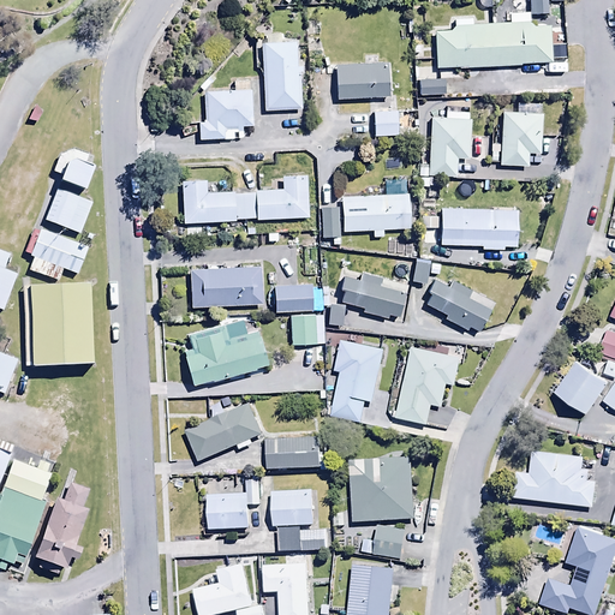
[(547,0),(529,0),(530,16),(548,16),(547,0)]
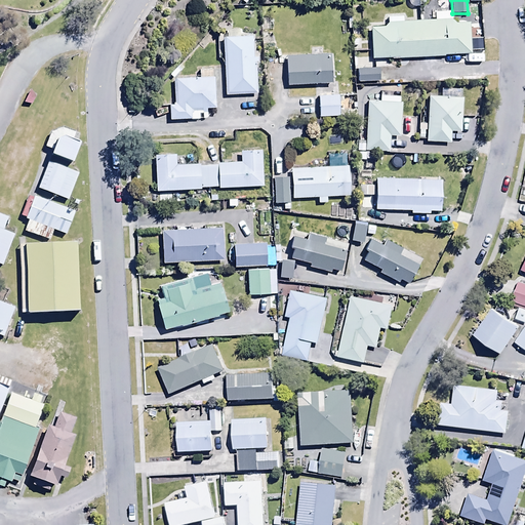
[(453,24),(451,11),(435,12),(435,22),(403,23),(403,17),(388,17),(388,24),(386,28),(371,28),(372,59),(444,57),(444,55),(472,54),(471,24),(453,24)]
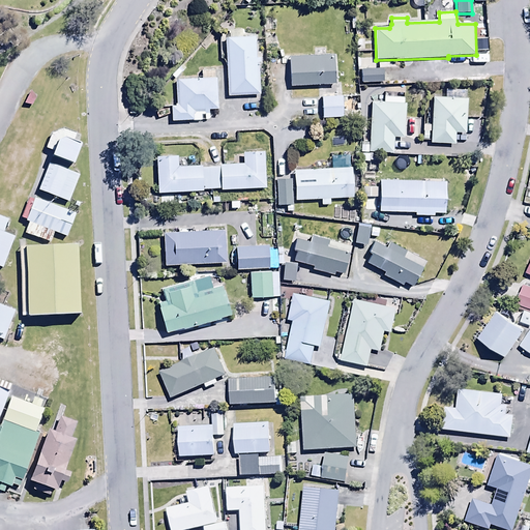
[(255,36),(225,38),(228,97),(259,95),(255,36)]
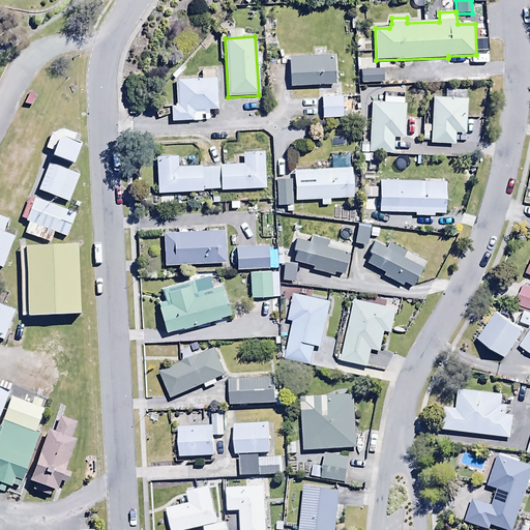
[(333,46),(289,49),(291,79),(335,76),(333,46)]
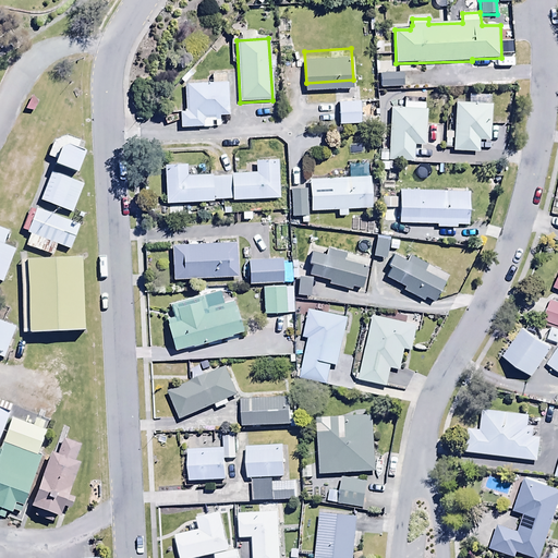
[(402,73),(380,74),(380,88),(403,87),(402,73)]
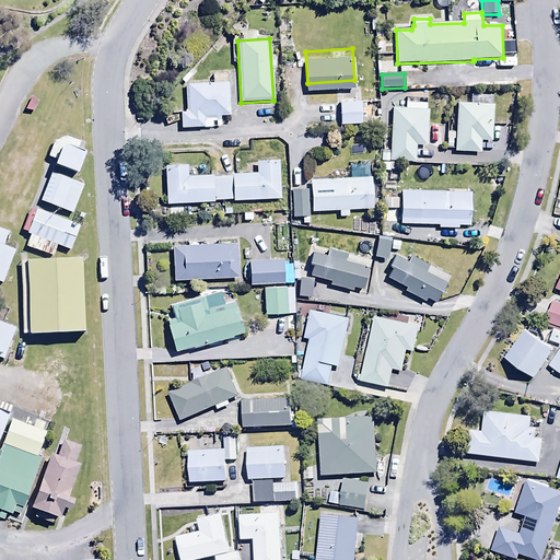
[(182,129),(202,128),(202,117),(229,116),(228,74),(213,76),(213,83),(186,84),(187,113),(181,113),(182,129)]
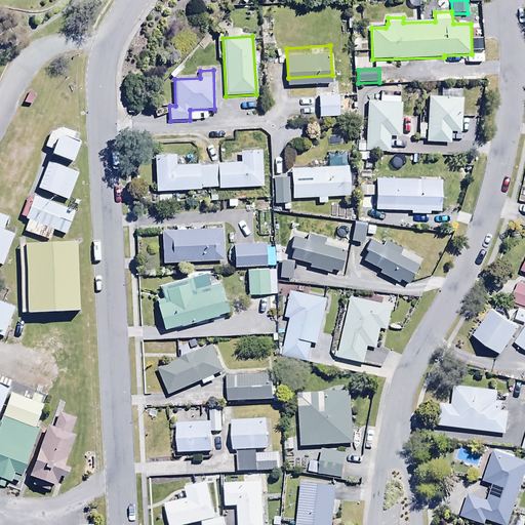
[(340,88),(319,88),(319,108),(340,108),(340,88)]
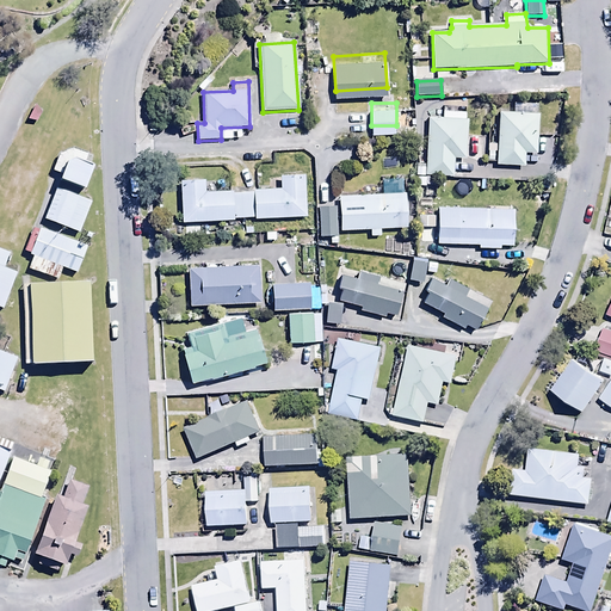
[(513,113),(499,112),(495,165),(525,167),(526,154),(536,154),(538,105),(513,103),(513,113)]
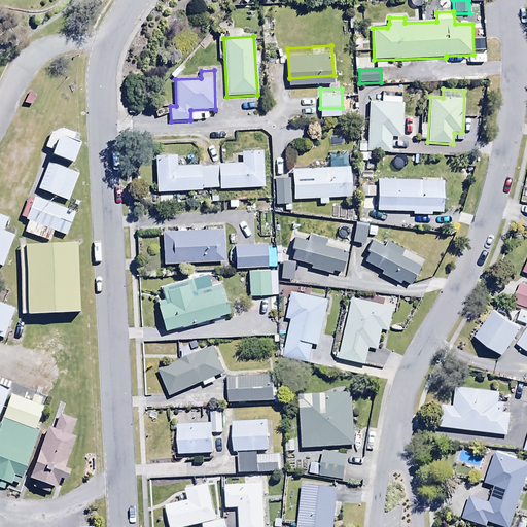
[(381,103),(370,102),(367,151),(390,152),(391,137),(401,138),(402,104),(401,104),(401,99),(382,98),(381,103)]
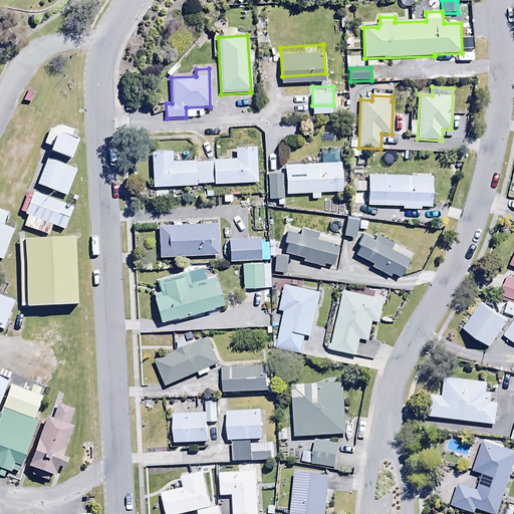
[(75,139),(54,131),(46,151),(68,159),(75,139)]
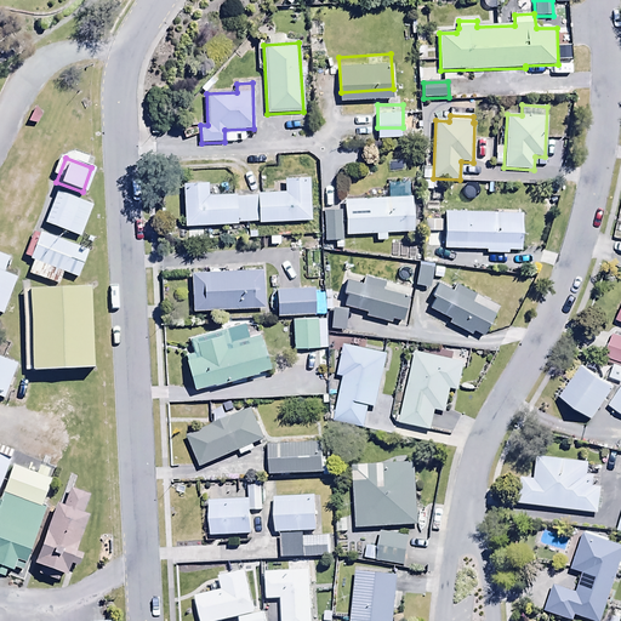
[(311,221),(309,178),(285,180),(285,194),(257,195),(258,223),(311,221)]
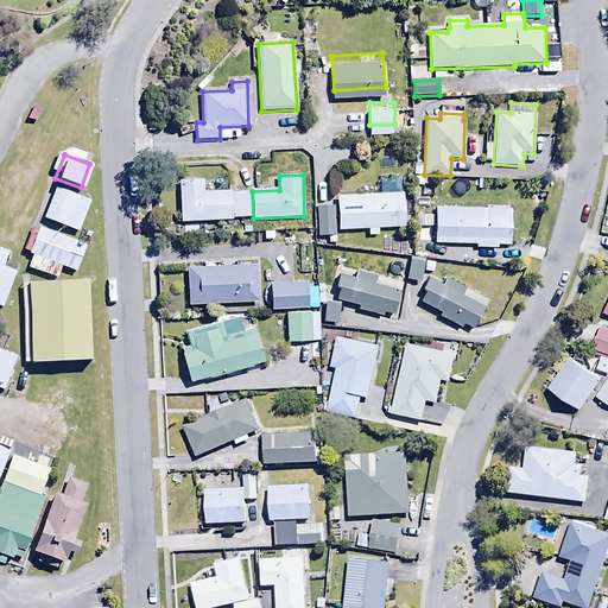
[(178,181),(181,222),(252,219),(251,191),(203,194),(203,179),(178,181)]
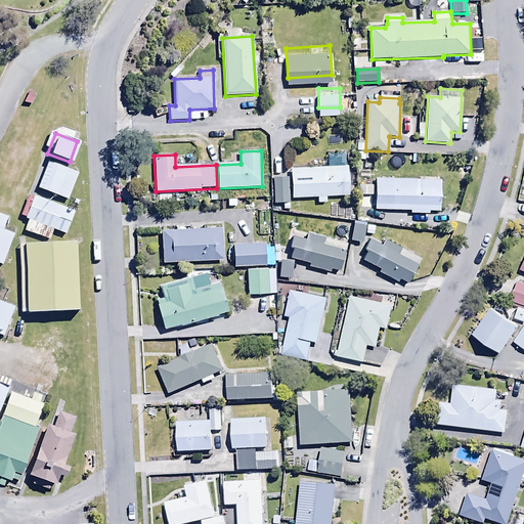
[(76,174),(48,164),(39,187),(67,199),(76,174)]
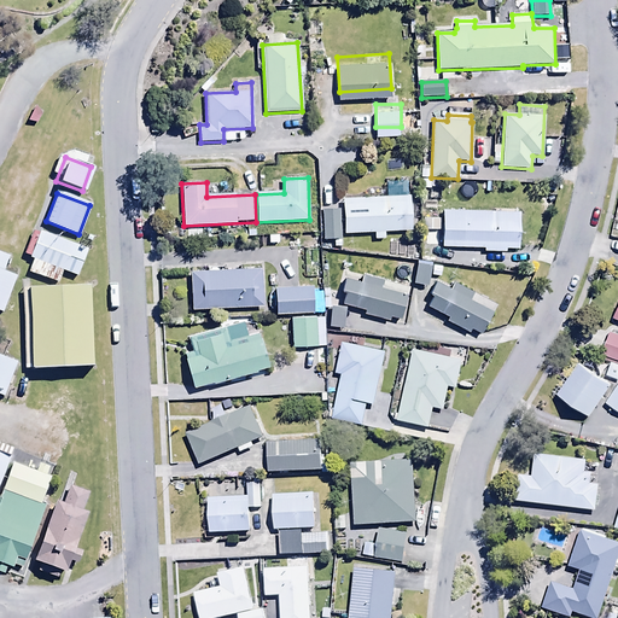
[(410,196),(343,200),(344,234),(373,232),(374,240),(384,240),(384,233),(412,231),(410,196)]
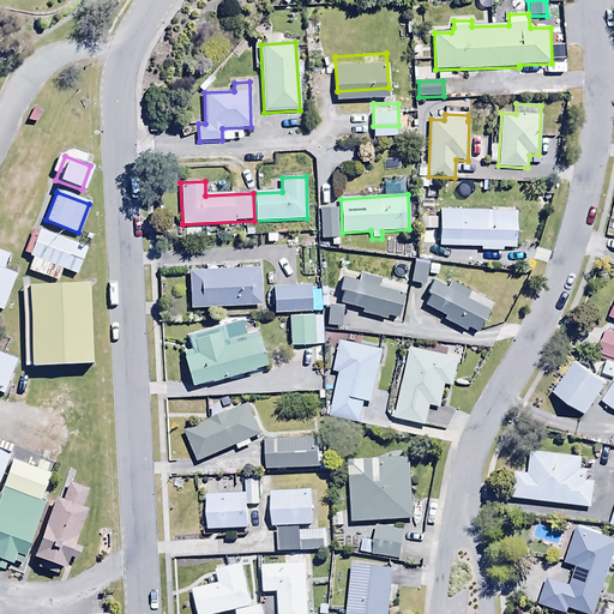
[(517,210),(440,208),(439,246),(481,247),(480,251),(504,251),(504,248),(516,248),(517,210)]
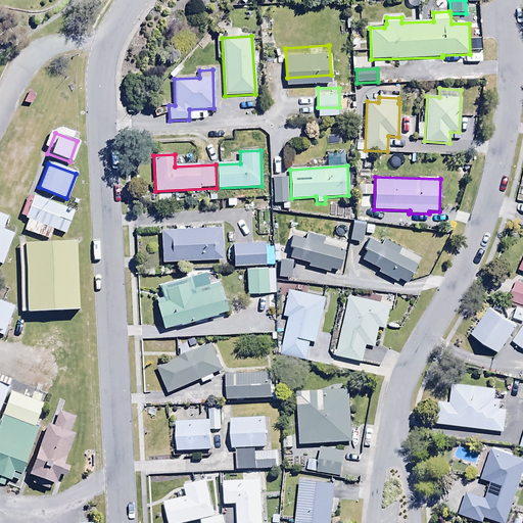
[(288,178),(274,178),(274,203),(288,203),(288,178)]
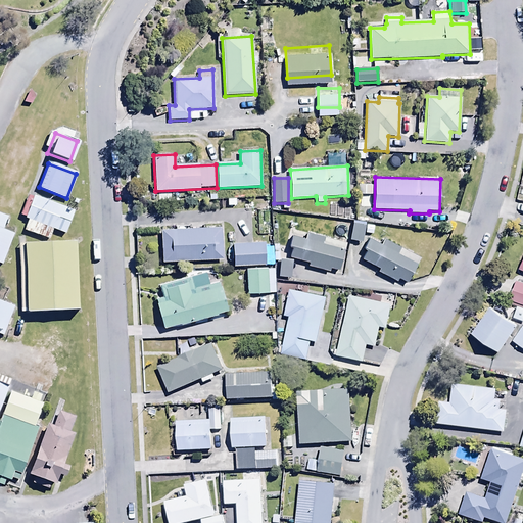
[(72,211),(35,197),(25,222),(62,236),(72,211)]
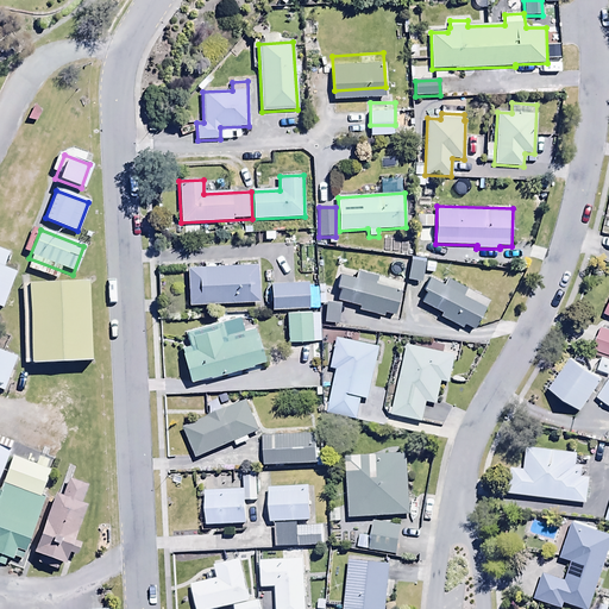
[(425,259),(412,257),(407,280),(421,282),(425,259)]
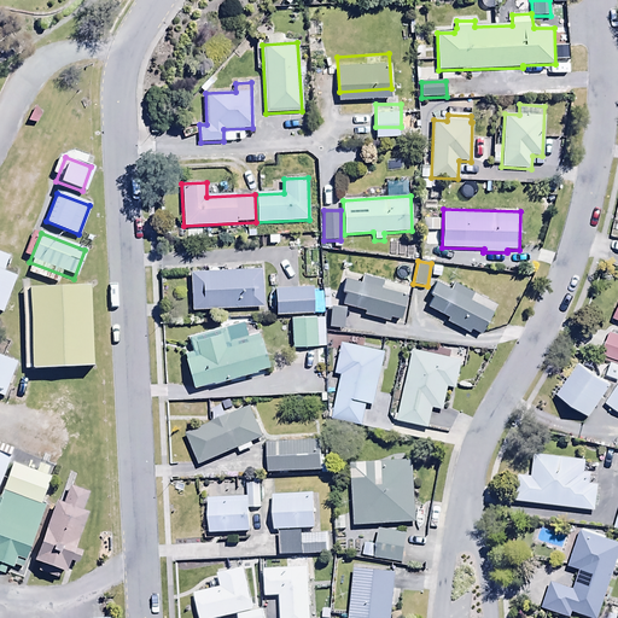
[(263,269),(191,272),(192,309),(264,307),(263,269)]
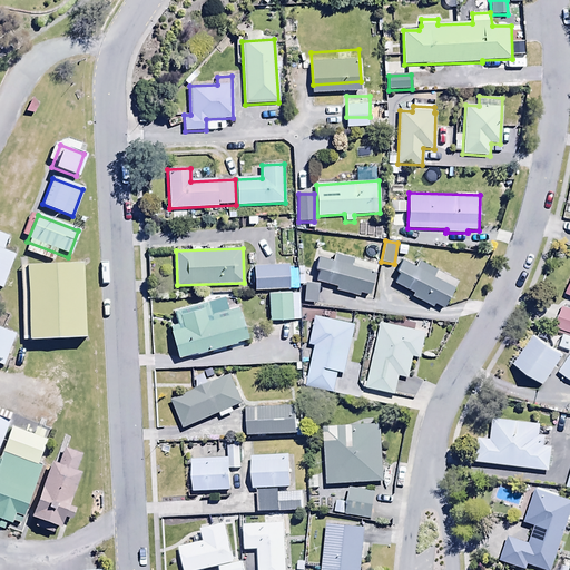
[(16,256),(0,249),(0,292),(1,293),(16,256)]
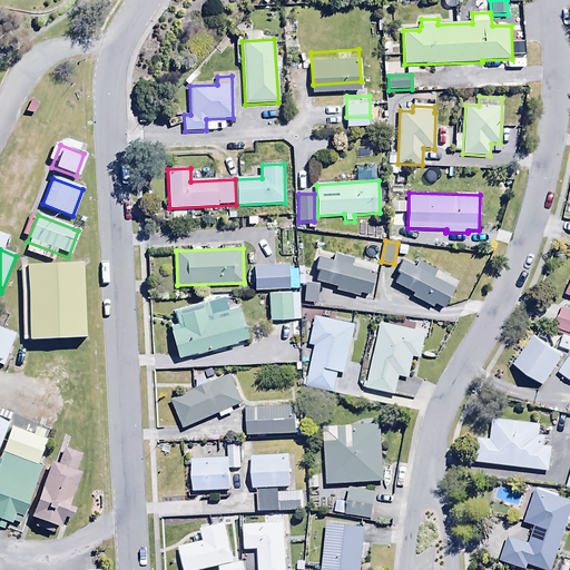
[(337,287),(336,290),(360,296),(360,293),(370,295),(379,266),(334,254),(332,262),(318,258),(315,271),(318,272),(315,282),(337,287)]
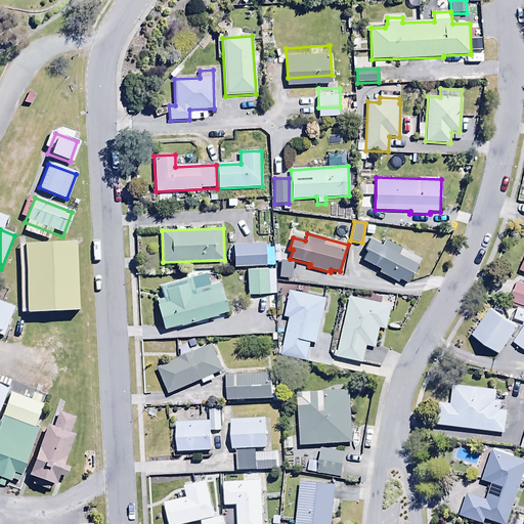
[(423,261),(387,239),(383,247),(370,238),(364,249),(367,251),(362,260),(380,270),(379,272),(398,284),(400,279),(408,285),(423,261)]
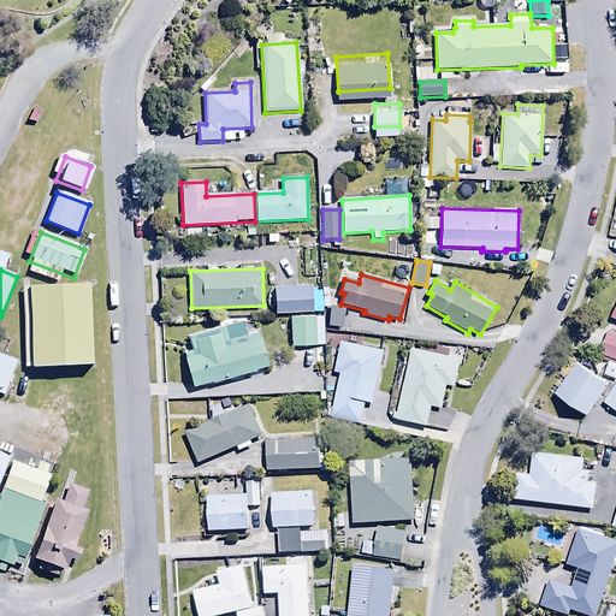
[(82,285),(27,288),(30,362),(86,360),(82,285)]
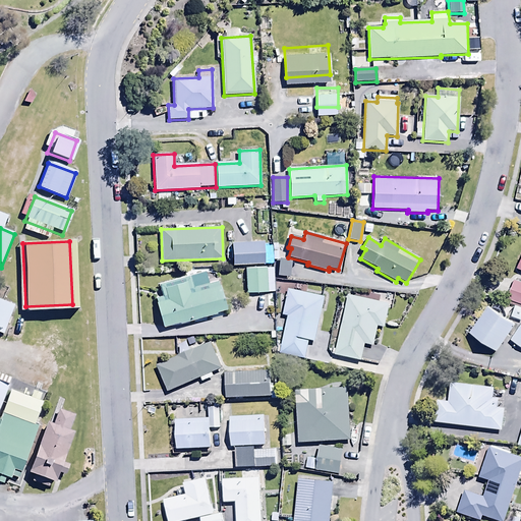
[(264,241),(232,242),(233,265),(265,264),(264,241)]
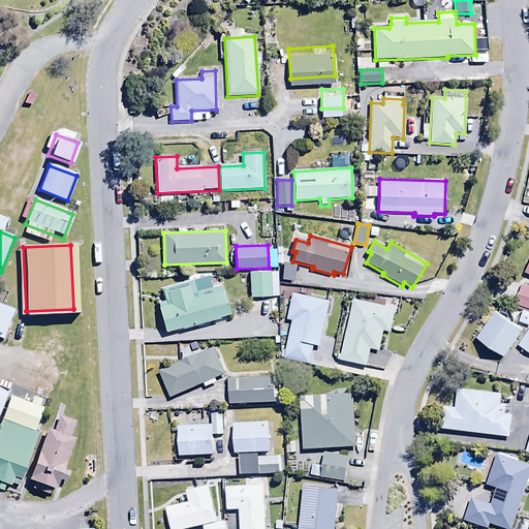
[(296,265),(283,263),(282,280),(293,281),(296,265)]
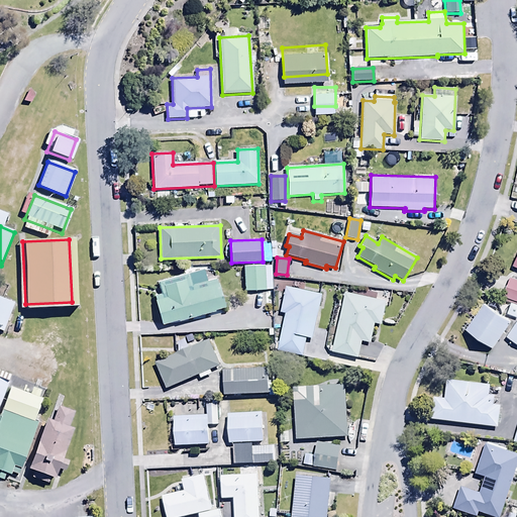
[(273,290),(271,266),(244,268),(245,292),(273,290)]
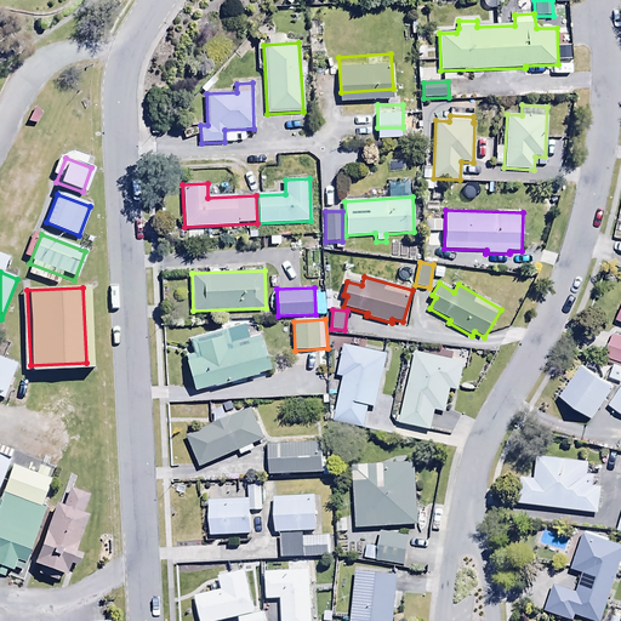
[(0,328),(1,325),(0,325),(0,394),(5,397),(17,365),(0,358),(0,328)]
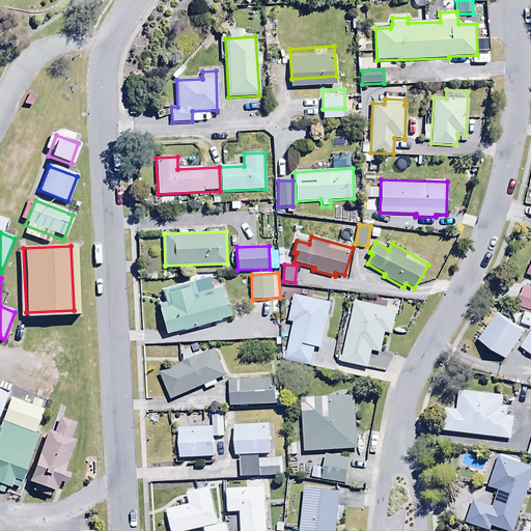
[(158,303),(167,335),(230,318),(220,278),(195,284),(194,281),(162,289),(165,301),(158,303)]
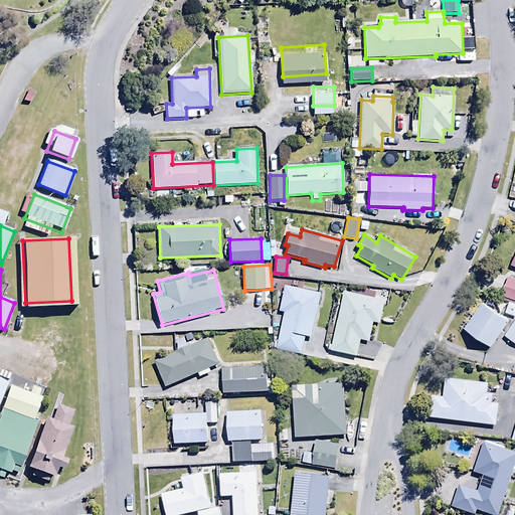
[(514,281),(508,279),(502,298),(514,301),(514,281)]
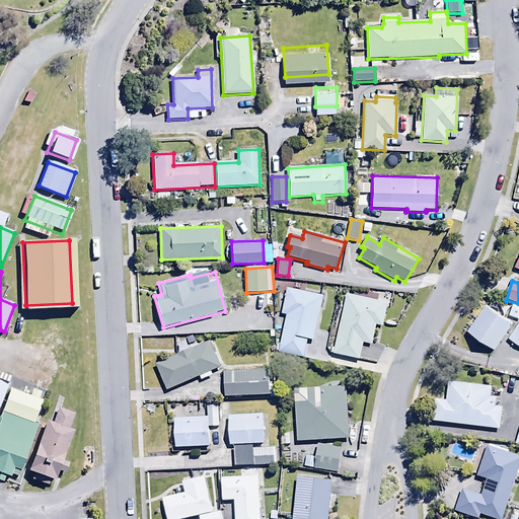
[(308,341),(313,342),(322,296),(287,289),(282,313),(288,314),(279,354),(304,359),(308,341)]
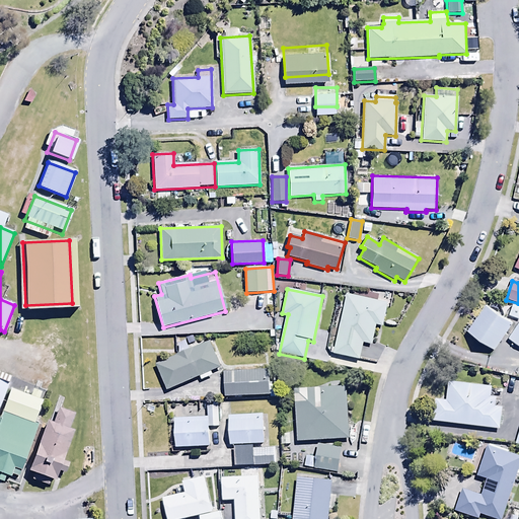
[(346,294),(335,356),(376,364),(384,348),(373,344),(376,324),(384,326),(389,303),(346,294)]
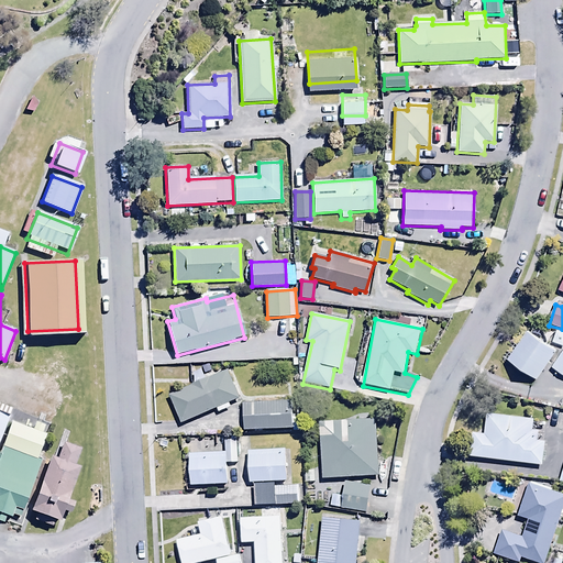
[(556,352),(529,330),(507,359),(536,381),(556,352)]
